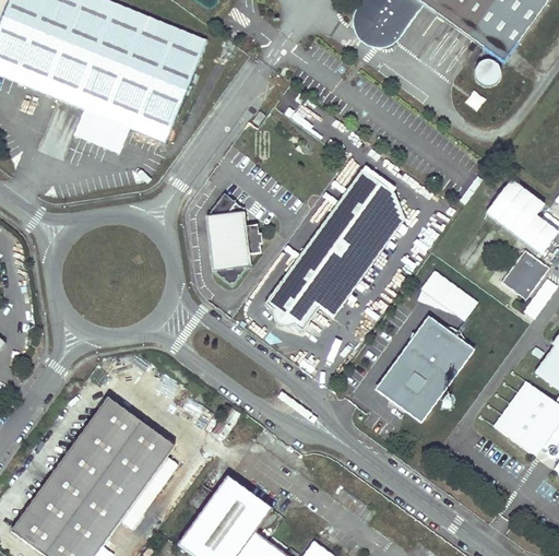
[(206,39),(111,0),(9,0),(0,21),(0,72),(58,97),(70,103),(83,108),(165,142),(206,39)]
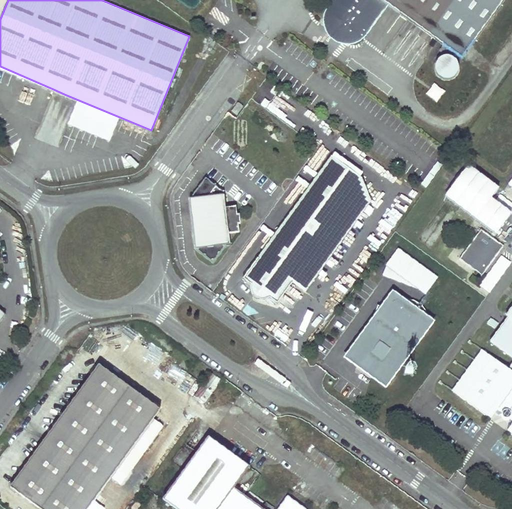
[(340,0),(328,17),(351,34),(363,17),(369,21),(384,0),(399,0),(449,36),(444,43),(463,57),(504,0),(340,0)]
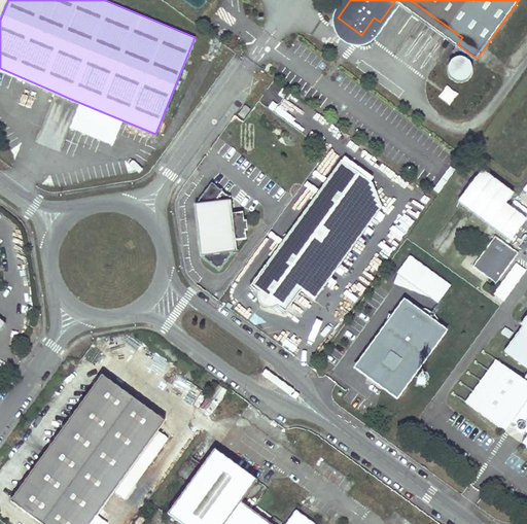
[(450,39),(457,44),(462,37),(411,0),(397,0),(400,3),(450,39)]
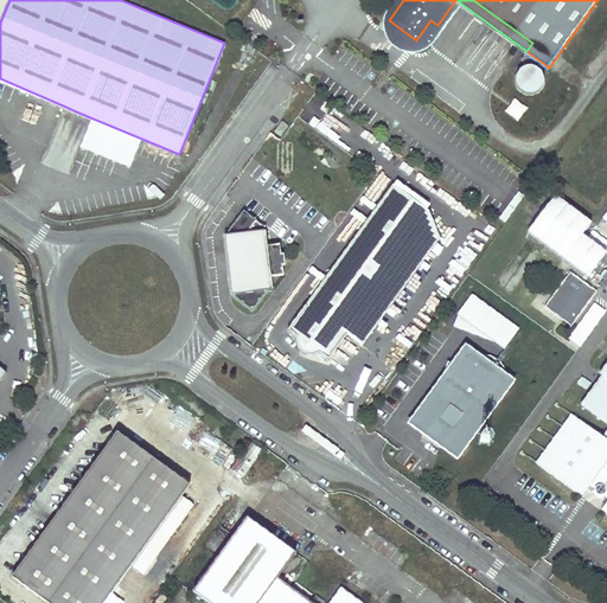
[(515,74),(529,95),(548,82),(534,61),(515,74)]
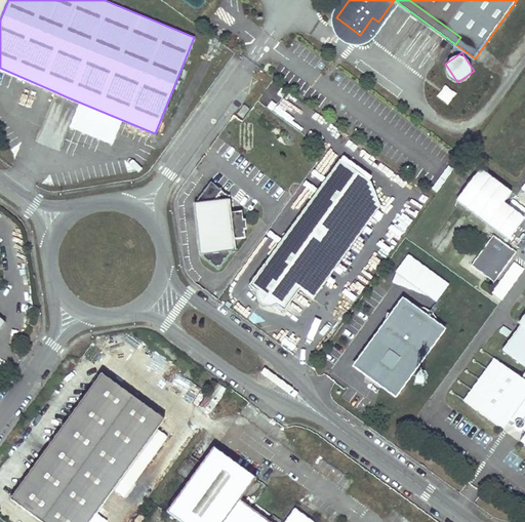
[(445,82),(437,93),(448,102),(456,90),(445,82)]
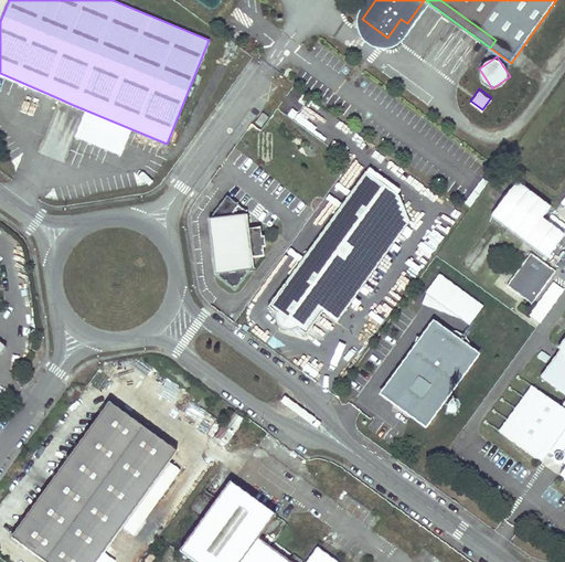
[(262,109),(255,118),(260,123),(267,113),(262,109)]
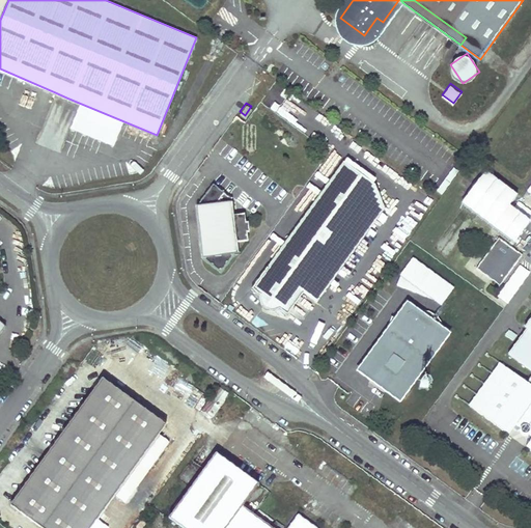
[(299,287),(376,184),(345,160),(252,285),(260,292),(259,295),(260,298),(261,301),(263,304),(267,306),(269,307),(273,307),(276,307),(279,306),(287,312),(303,290),(299,287)]
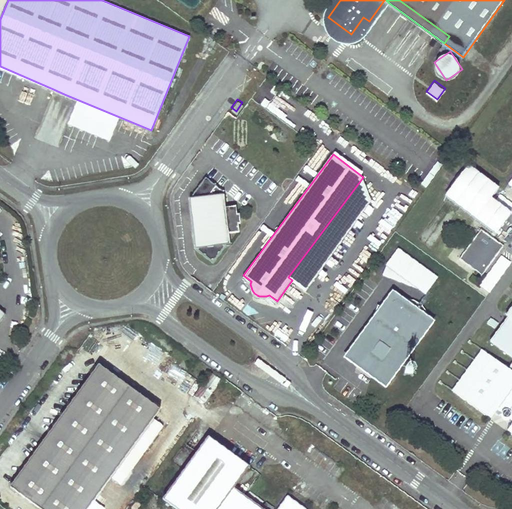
[(226,242),(229,241),(228,231),(239,229),(237,221),(240,221),(239,212),(236,212),(226,213),(225,205),(223,190),(205,175),(190,195),(196,246),(213,260),(226,242)]
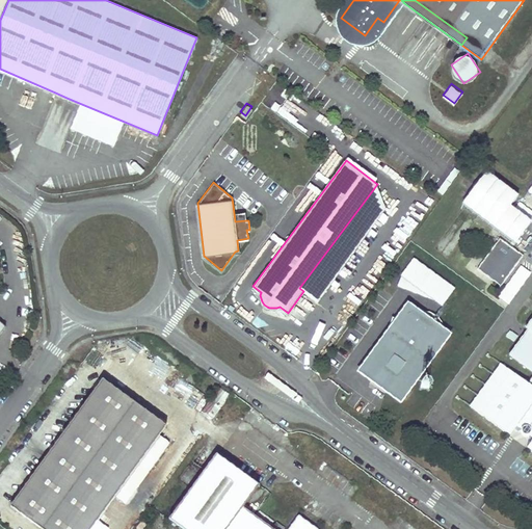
[(387,207),(377,184),(299,288),(303,291),(316,300),(387,207)]
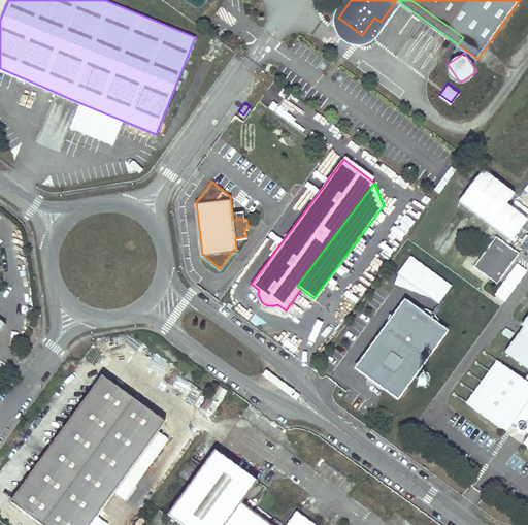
[(513,207),(527,218),(527,205),(519,199),(513,207)]
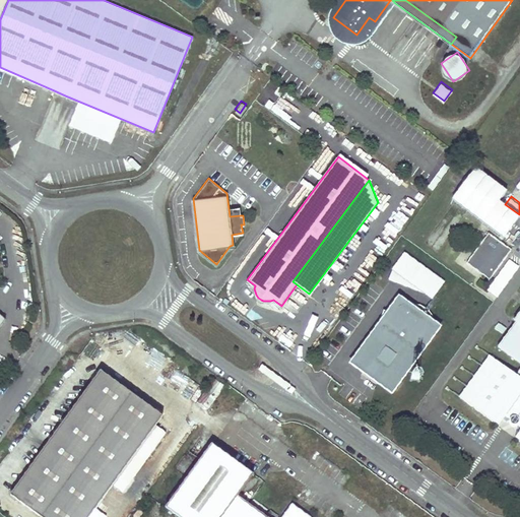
[(229,208),(230,216),(240,215),(239,207),(229,208)]
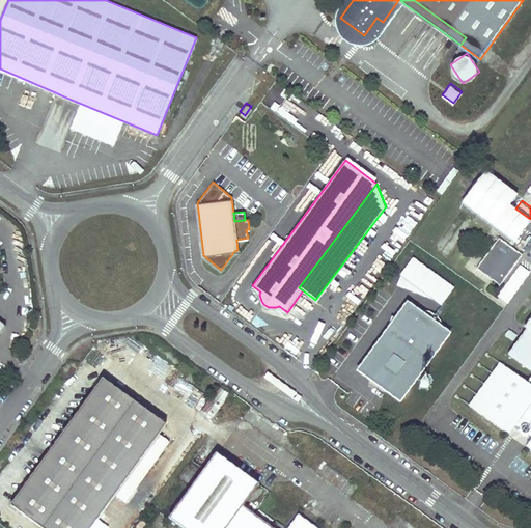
[(476,266),(500,283),(522,251),(499,234),(476,266)]
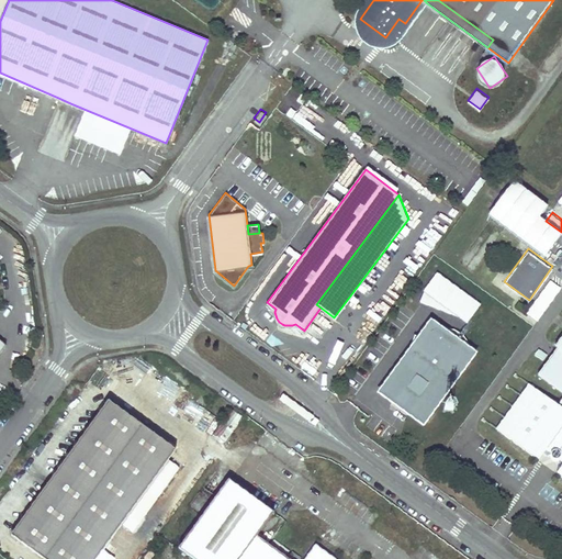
[(435,271),(420,297),(468,323),(482,299),(435,271)]
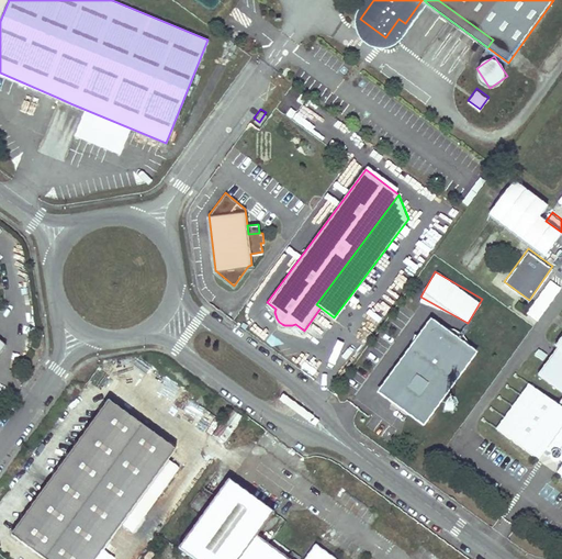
[(550,277),(526,312),(537,319),(561,284),(550,277)]
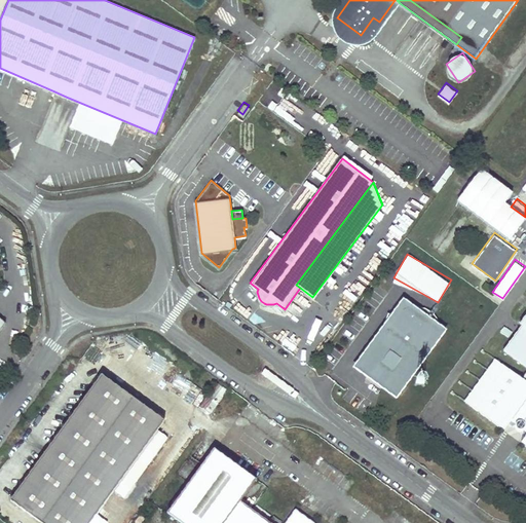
[(341,318),(350,304),(341,298),(331,311),(341,318)]
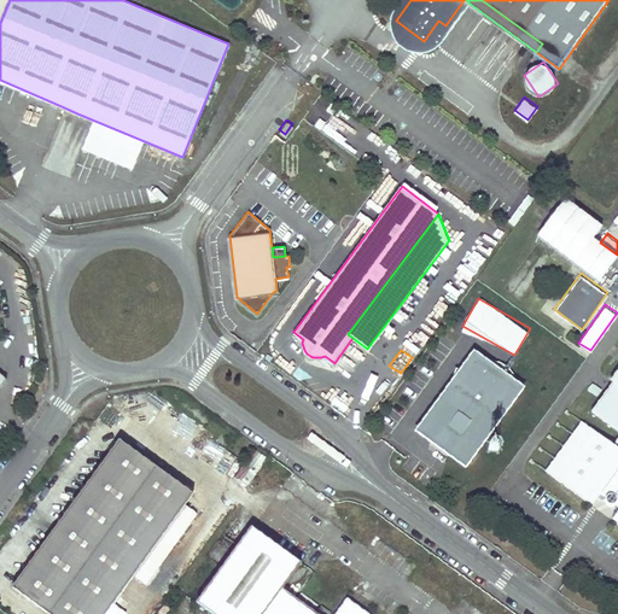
[(461,442),(466,450),(514,384),(507,378),(511,373),(505,364),(495,358),(484,357),(474,360),(466,370),(461,368),(459,367),(453,380),(442,403),(431,416),(459,438),(461,442)]
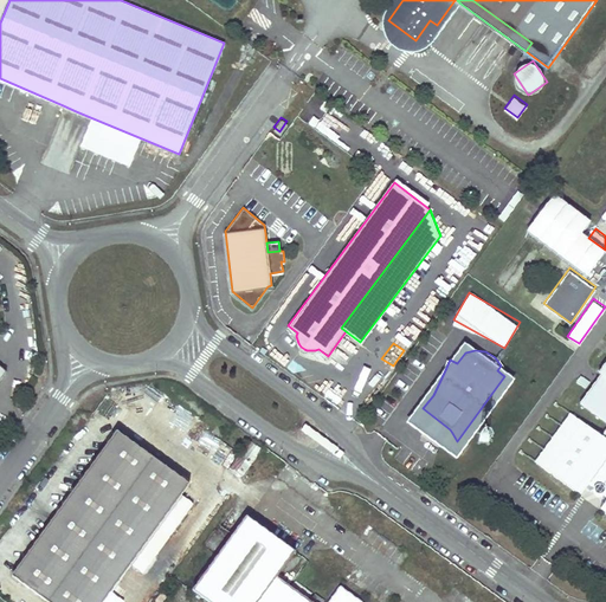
[(605,360),(599,369),(604,373),(584,401),(605,419),(605,432),(604,435),(573,413),(536,460),(580,493),(588,481),(592,485),(592,486),(592,489),(593,491),(598,494),(601,494),(603,492),(605,494),(605,499),(600,509),(605,512),(605,360)]
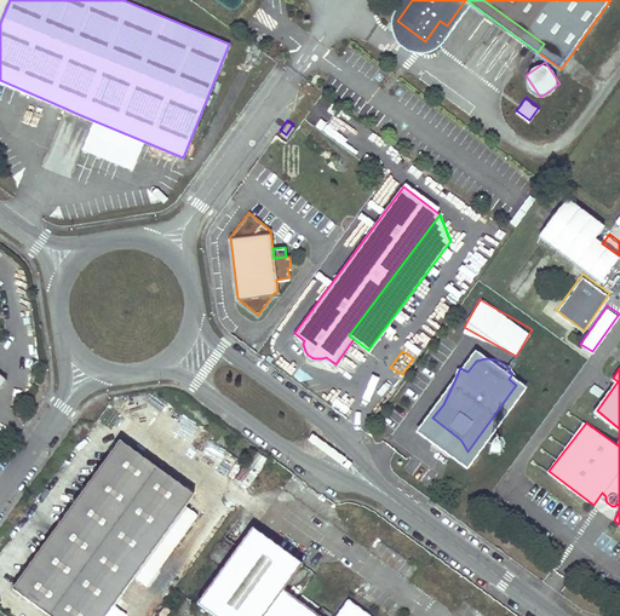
[(303,380),(321,392),(328,383),(309,370),(303,380)]
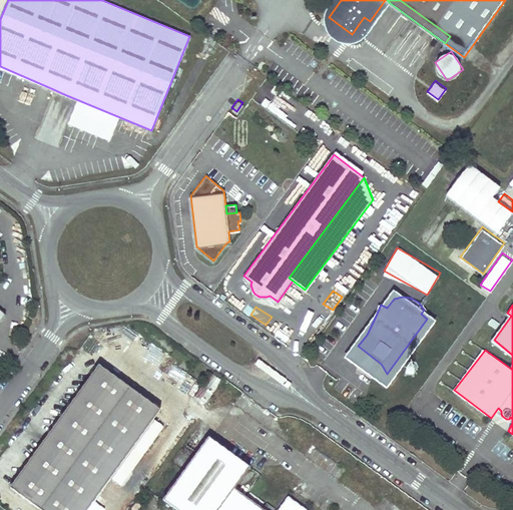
[(103,357),(10,477),(53,509),(80,509),(163,404),(103,357)]
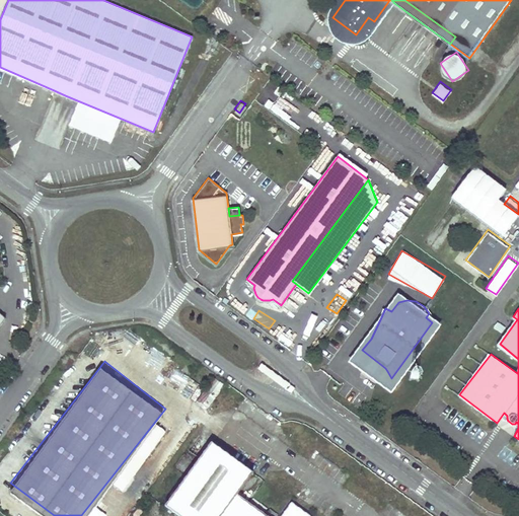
[(213,376),(206,393),(216,397),(223,380),(213,376)]
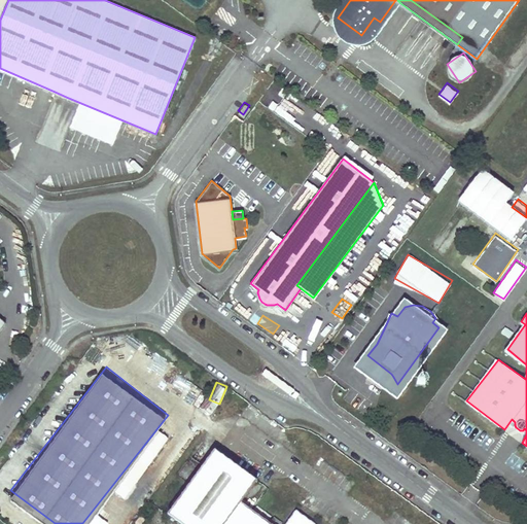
[(470,417),(476,409),(463,399),(471,388),(462,382),(460,386),(464,389),(462,392),(454,387),(445,399),(470,417)]
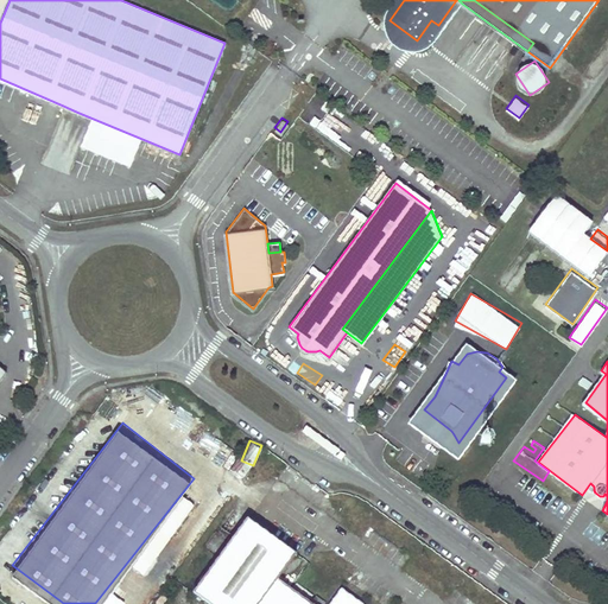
[(249,520),(198,592),(213,603),(363,603),(343,589),(331,603),(311,603),(309,603),(314,597),(297,585),(292,591),(278,580),(297,555),(293,553),(274,539),(249,520)]
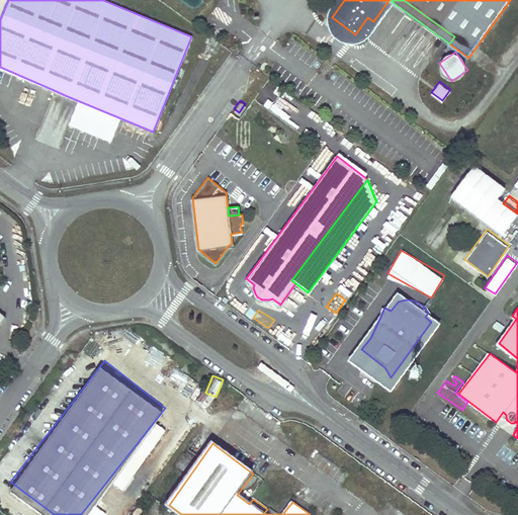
[(243,447),(234,459),(250,471),(259,459),(243,447)]
